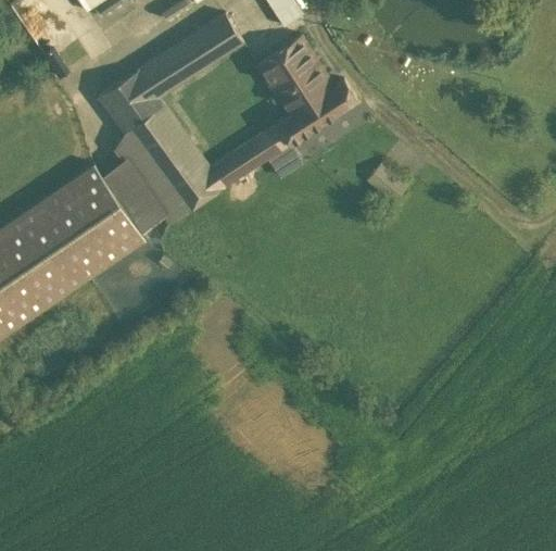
[(77,0),(86,12),(104,0),(193,0),(196,3),(200,0),(77,0)]
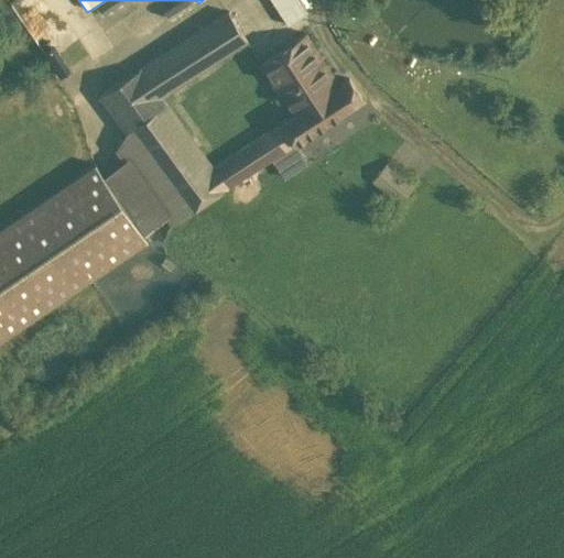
[(303,0),(273,0),(293,29),(314,14),(303,0)]
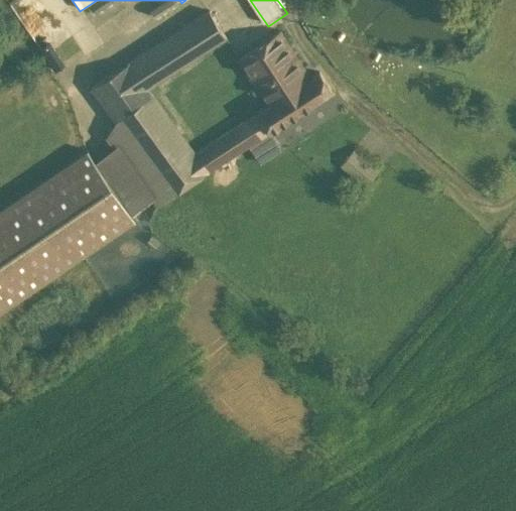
[(209,14),(128,68),(146,92),(148,90),(226,40),(209,14)]
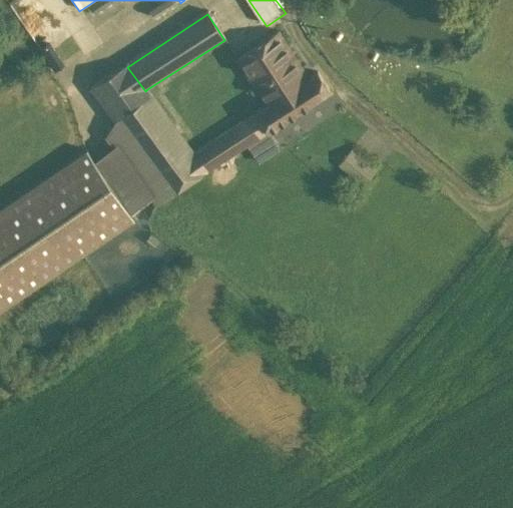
[(279,35),(237,63),(267,109),(257,115),(269,134),(329,94),(318,76),(315,78),(309,82),(279,35)]
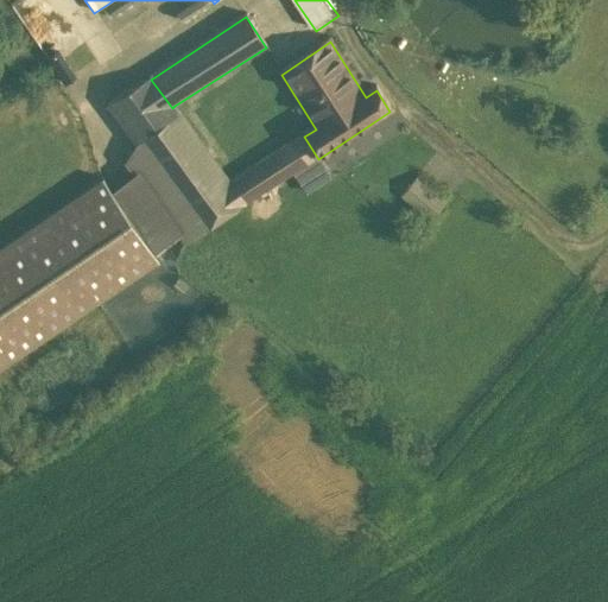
[(230,185),(208,156),(172,108),(151,80),(107,107),(137,146),(126,165),(185,246),(241,209),(318,159),(304,137),(230,185)]
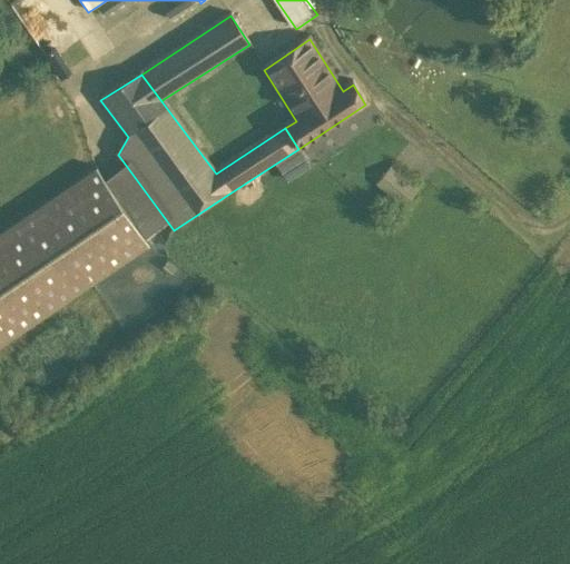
[(401,168),(381,184),(401,211),(422,196),(401,168)]
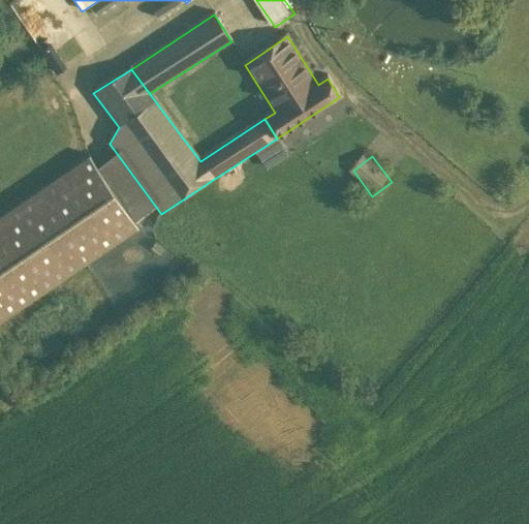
[(90,157),(67,173),(0,217),(0,324),(87,265),(138,229),(99,173),(90,157)]
